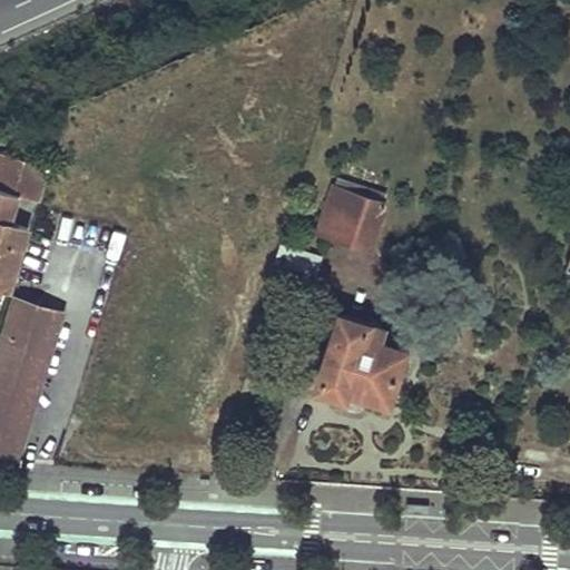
[(0,284),(10,287),(28,227),(9,222),(18,194),(40,200),(51,165),(0,149),(0,284)]
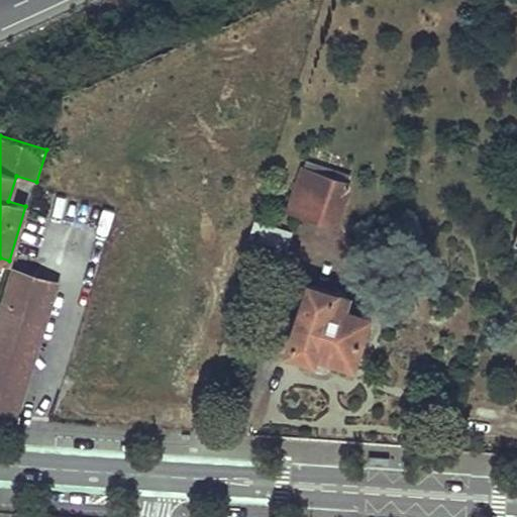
[(303,169),(289,209),(336,224),(349,184),(303,169)]
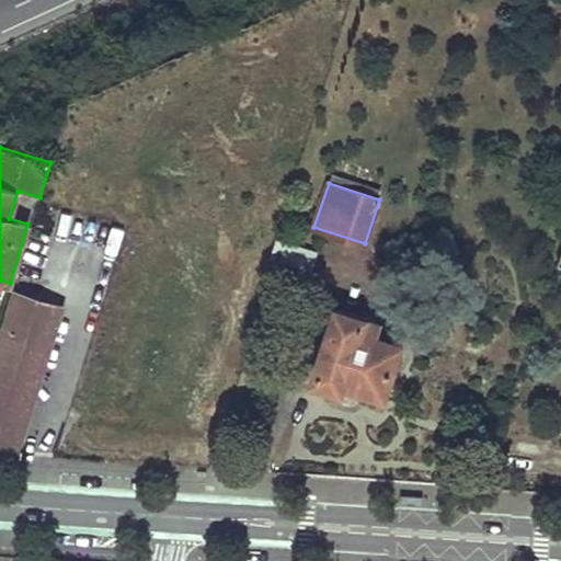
[(277,240),(272,256),(302,265),(307,249),(277,240)]
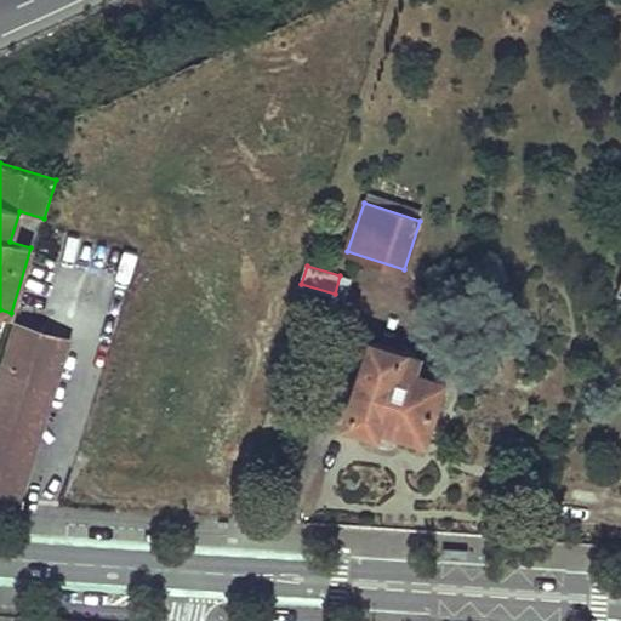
[(346,297),(351,279),(340,275),(335,294),(346,297)]
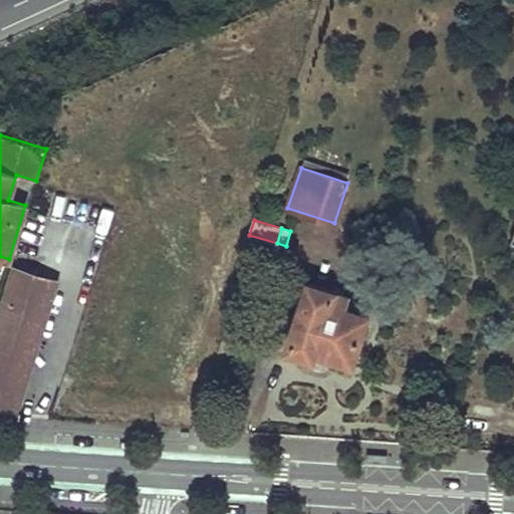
[(12,267),(0,306),(0,415),(15,417),(57,281),(12,267)]
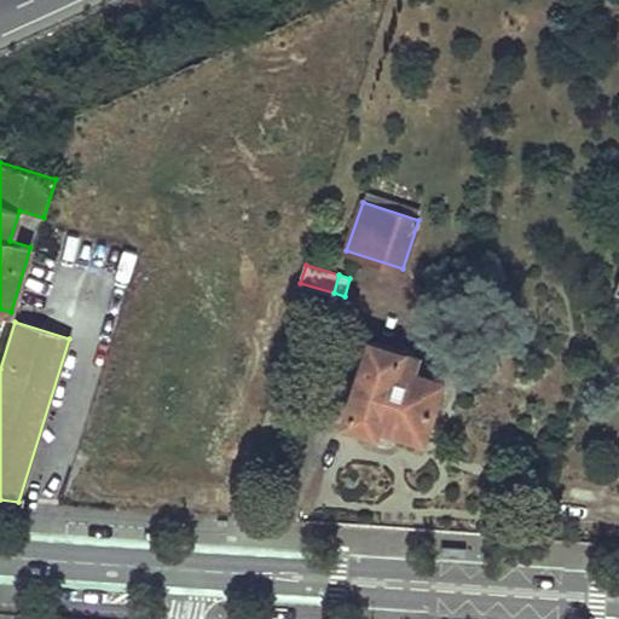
[(353,397),(346,418),(375,428),(377,420),(422,434),(432,404),(435,405),(441,403),(444,392),(441,387),(438,386),(440,380),(411,370),(416,357),(371,341),(359,379),(353,397)]
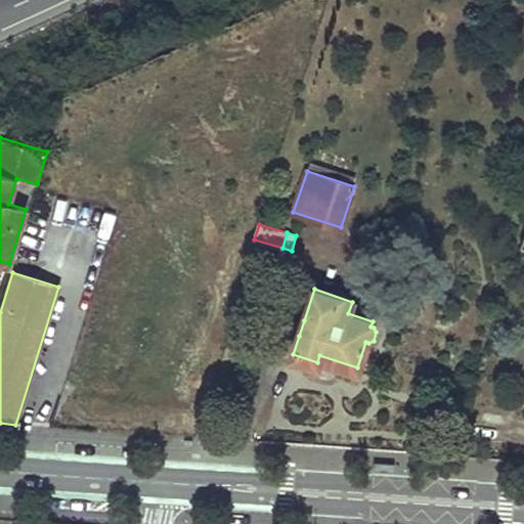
[(292,334),(299,336),(304,320),(297,318),(292,334)]
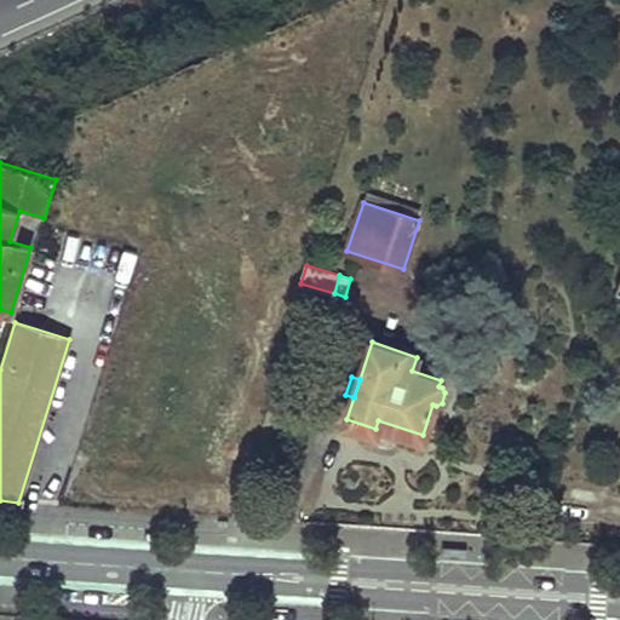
[(282,383),(277,397),(296,403),(300,389),(282,383)]
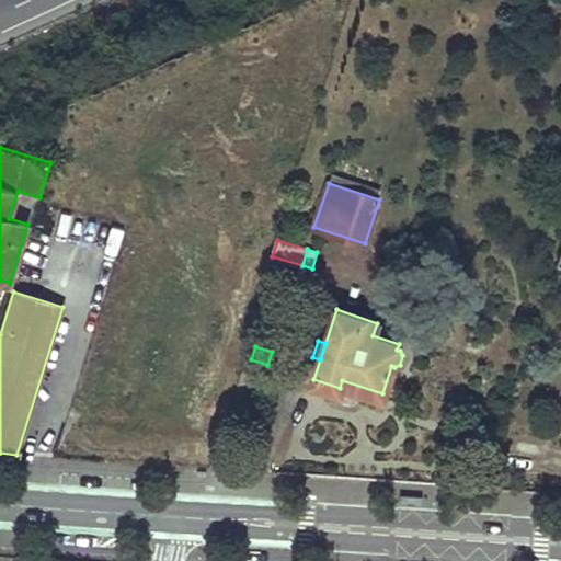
All buildings are outlined.
